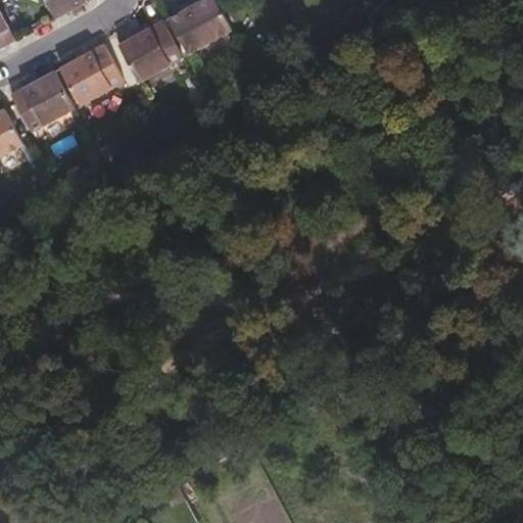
[(47,0),(57,18),(90,0),(47,0)]
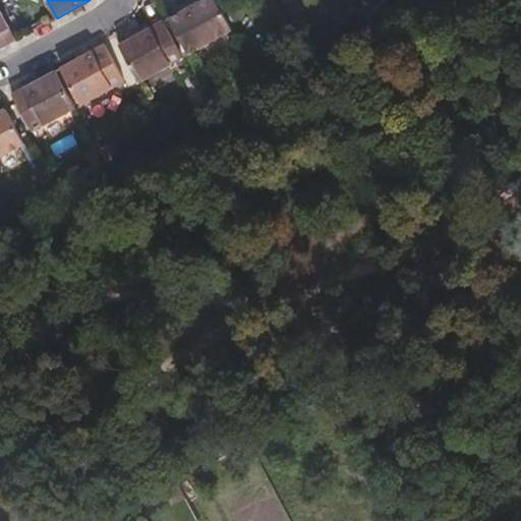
[(207,0),(168,20),(188,57),(232,33),(214,0),(207,0)]
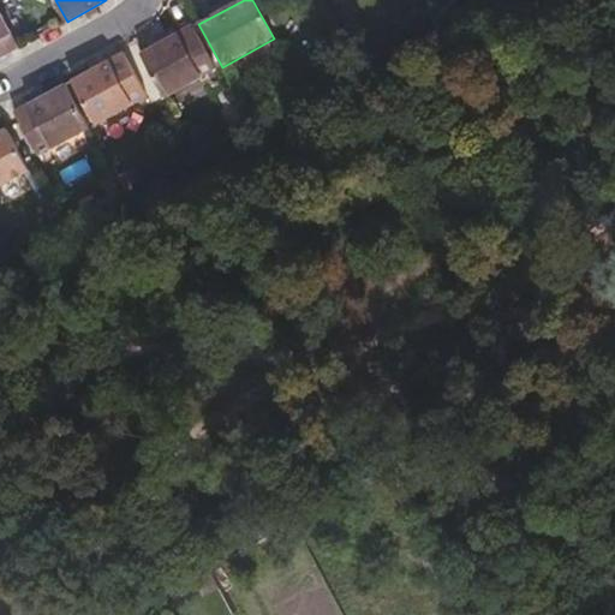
[(0,58),(18,48),(0,13),(0,58)]
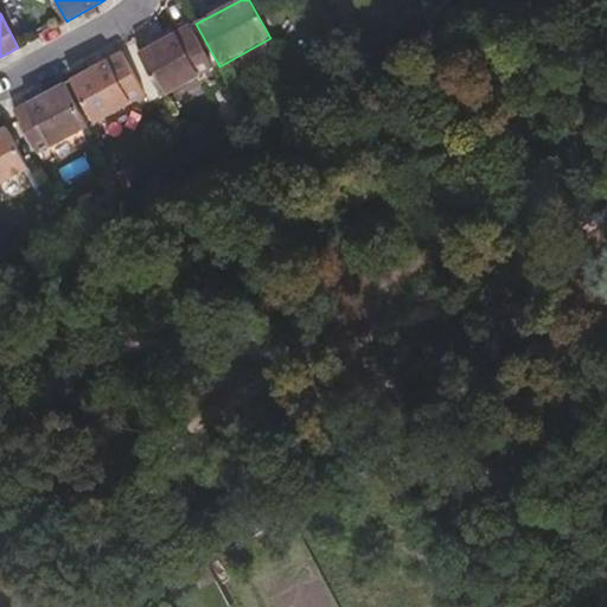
[(140,56),(163,96),(212,69),(189,29),(140,56)]
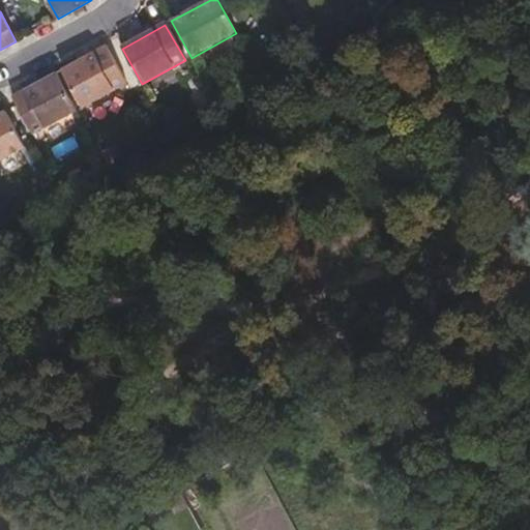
[(106,47),(62,70),(83,109),(127,85),(106,47)]
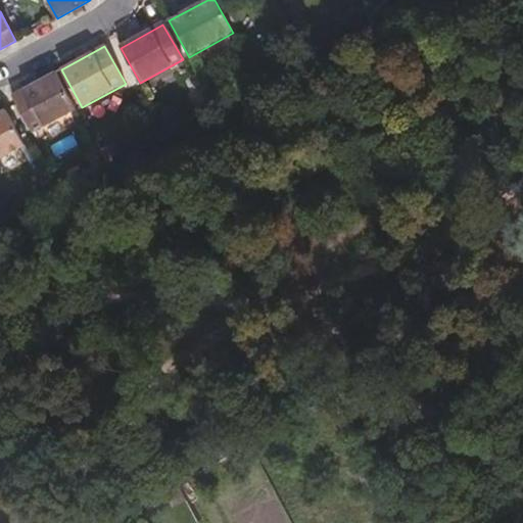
[(77,110),(56,73),(11,97),(32,134),(77,110)]
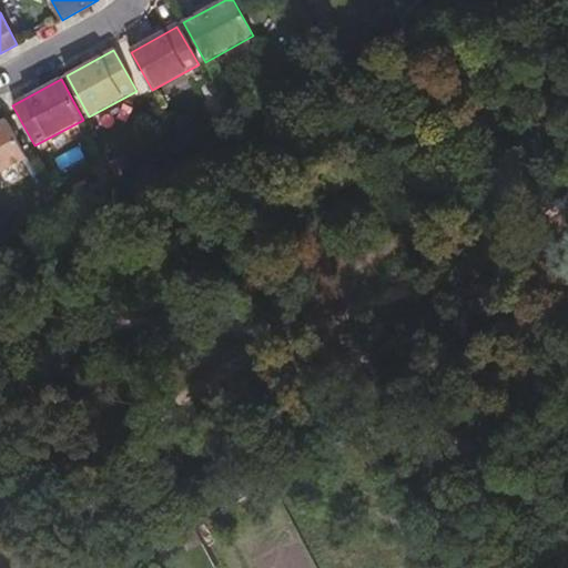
[(6,122),(0,124),(0,174),(27,160),(6,122)]
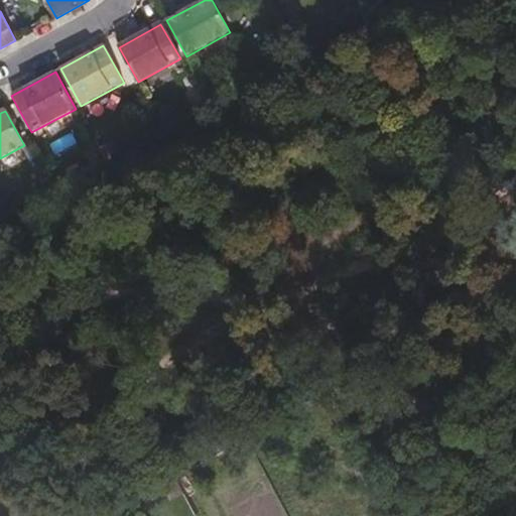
[(0,510),(1,513),(12,508),(5,494),(0,497),(0,510)]
